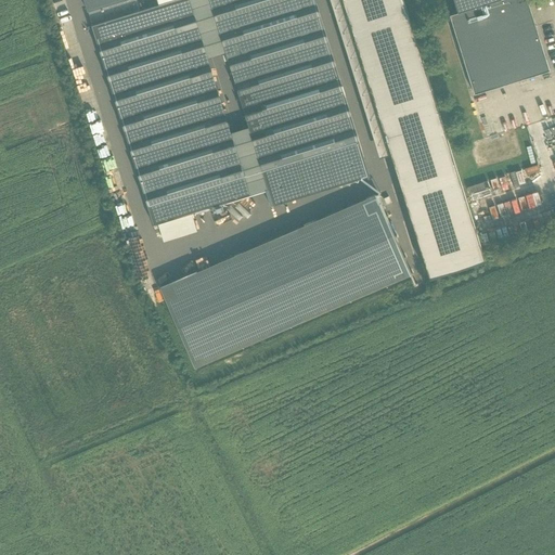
[(82,0),(87,12),(88,11),(100,8),(101,11),(104,21),(104,22),(166,221),(191,213),(266,190),(281,185),(351,164),(300,0),(156,0),(158,4),(140,10),(136,0),(82,0)]
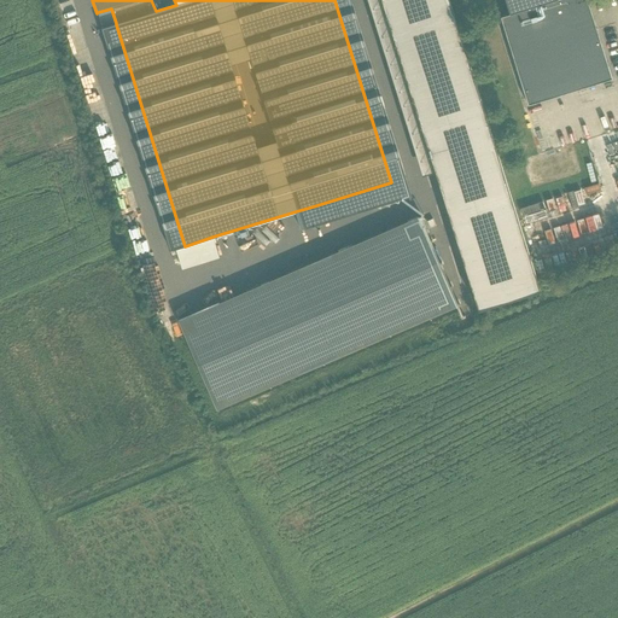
[(449,0),(382,0),(478,309),(541,290),(449,0)]
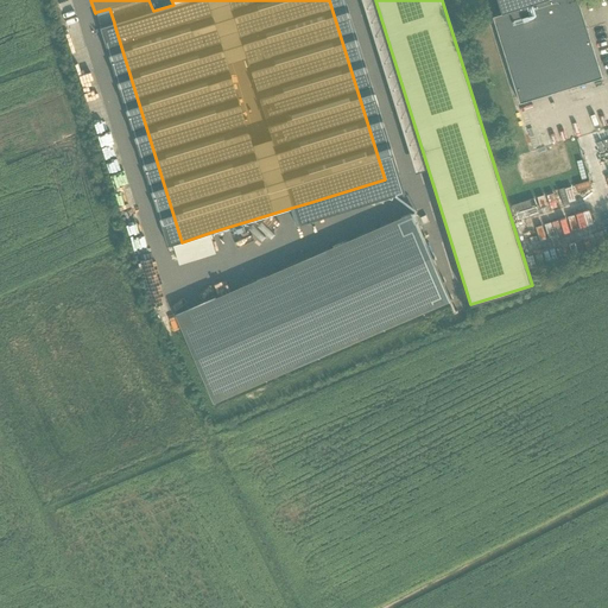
[(496,0),(501,13),(492,17),(519,103),(602,77),(577,0),(496,0)]
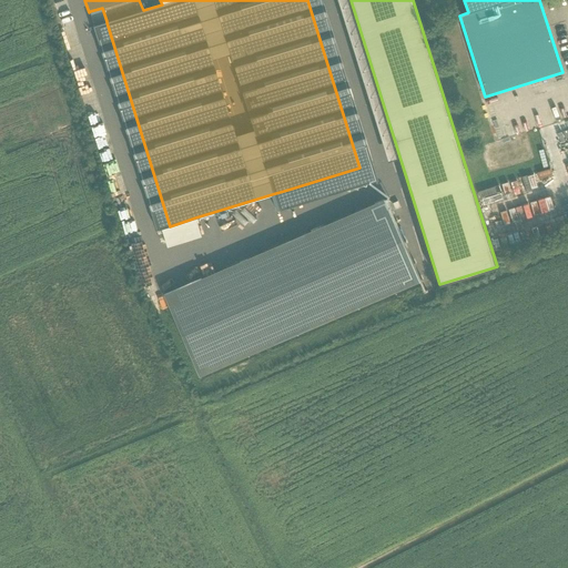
[(383,199),(163,294),(199,376),(418,282),(383,199)]
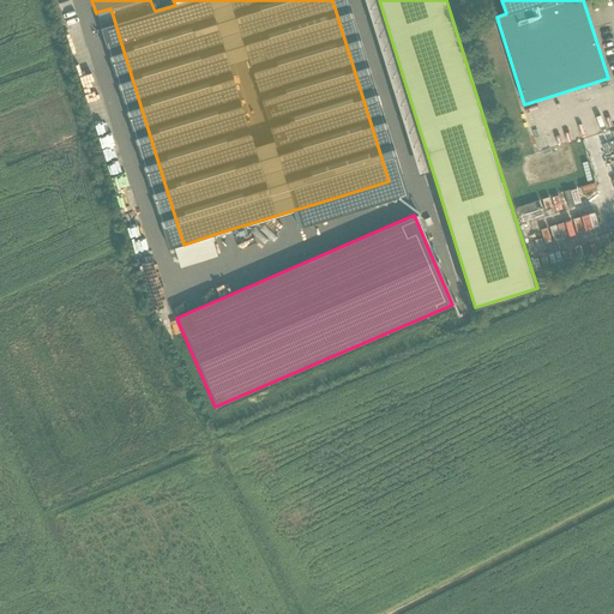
[(331,251),(365,235),(361,228),(327,244),(331,251)]
